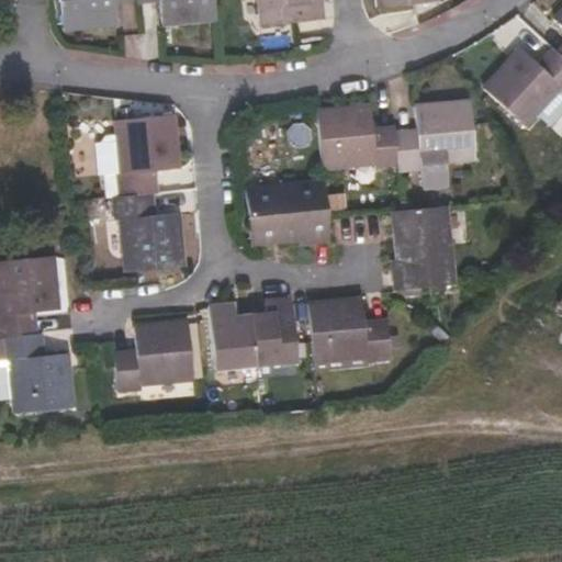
[(166,24),(218,19),(216,0),(64,0),(67,29),(121,23),(117,2),(117,0),(163,0),(163,3),(166,24)]
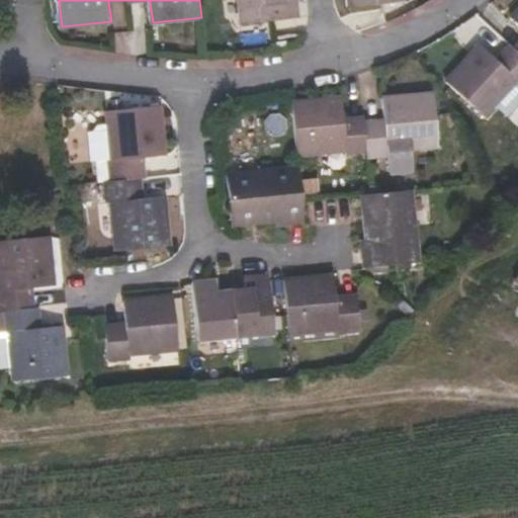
[(298,0),(241,0),(244,23),(300,18),(298,0)]
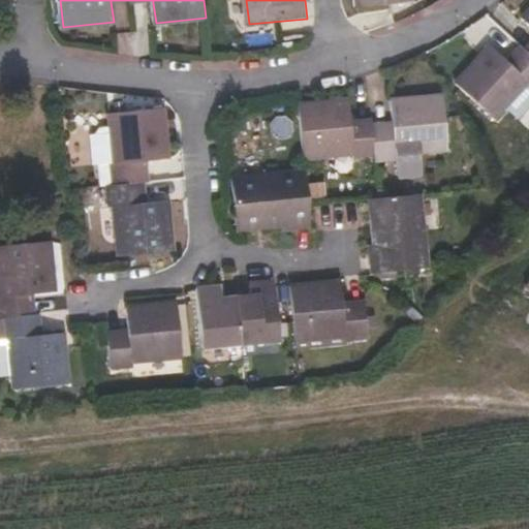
[(359,0),(360,9),(413,3),(413,0),(359,0)]
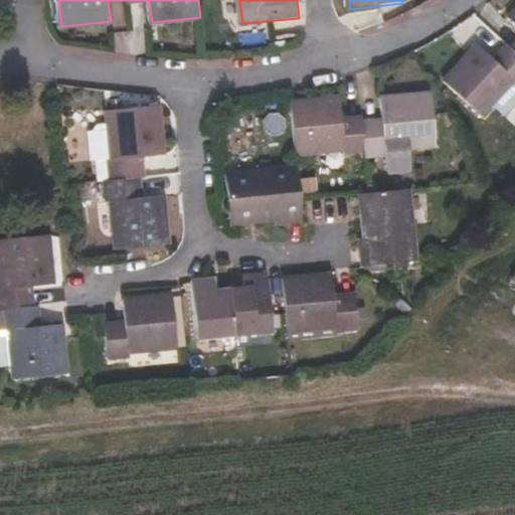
[(514,13),(510,19),(514,23),(514,51),(502,65),(494,58),(479,45),(446,81),(486,118),(494,109),(514,84),(514,13)]
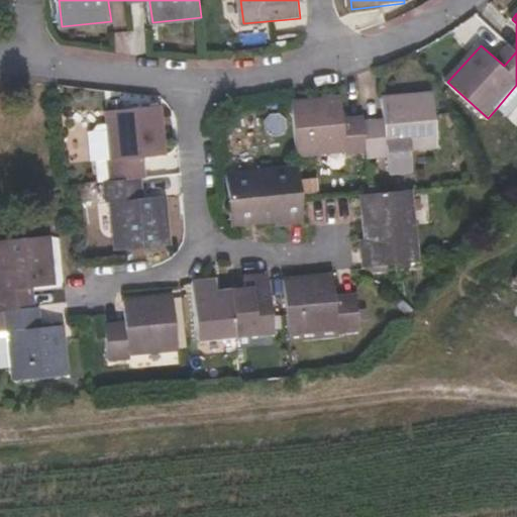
[(504,66),(516,52),(516,49),(514,47),(510,44),(496,59),(504,66)]
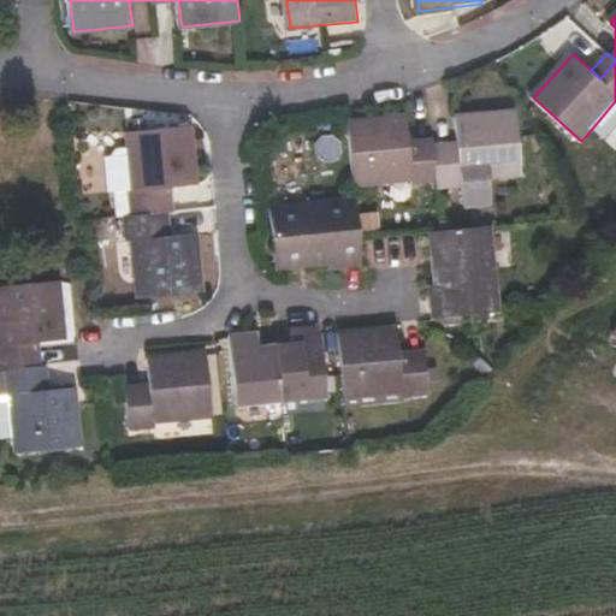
[(615,101),(591,130),(605,142),(615,130),(615,101)]
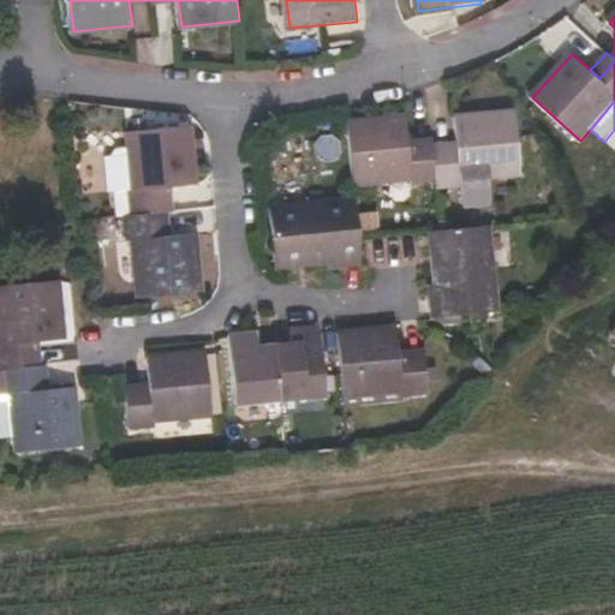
[(466,179),(523,173),(517,111),(458,117),(461,141),(461,147),(436,150),(440,181),(440,187),(466,184),(466,179)]
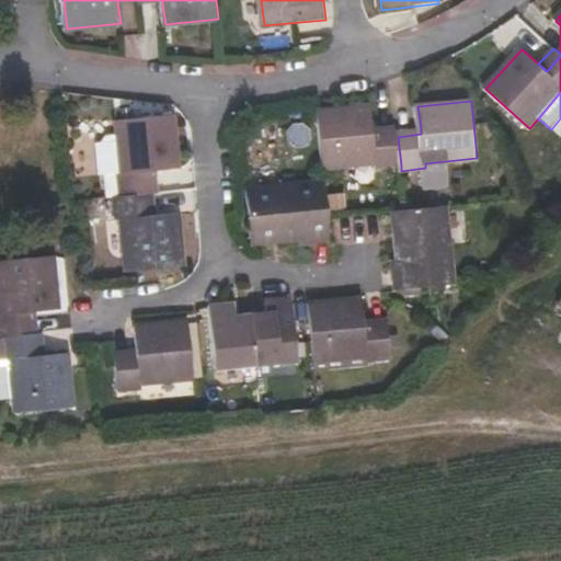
[(398,137),(376,139),(375,128),(373,106),(320,112),(327,168),(378,163),(378,168),(401,165),(398,137)]
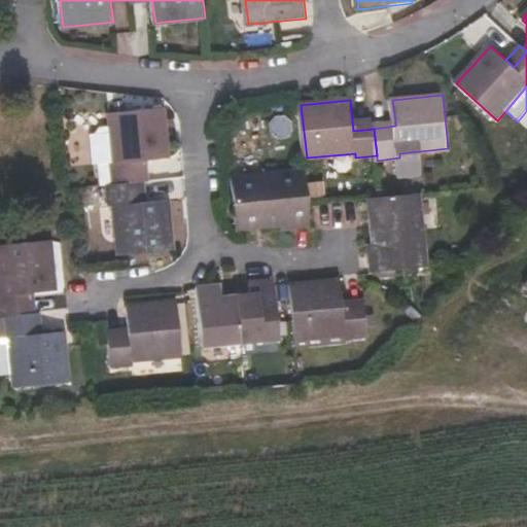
[(148,160),(171,157),(165,107),(110,113),(113,127),(102,129),(97,135),(103,186),(110,185),(112,206),(116,205),(121,255),(175,250),(169,199),(151,201),(144,202),(142,181),(139,161),(148,160)]
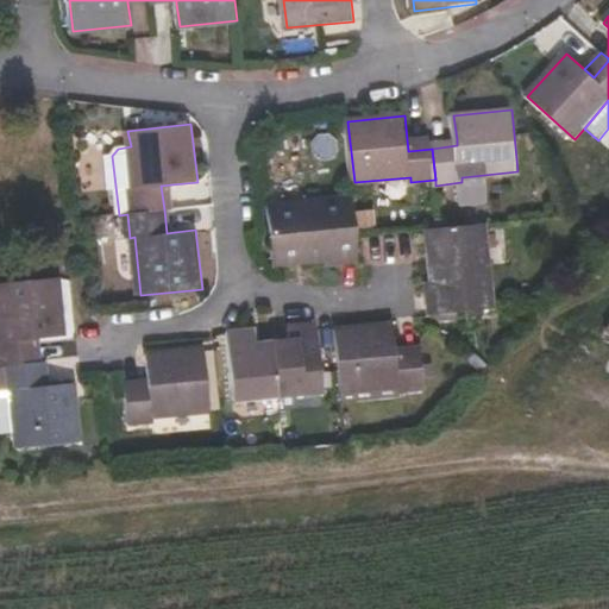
[(408,151),(432,149),(432,142),(432,136),(407,139),(408,151)]
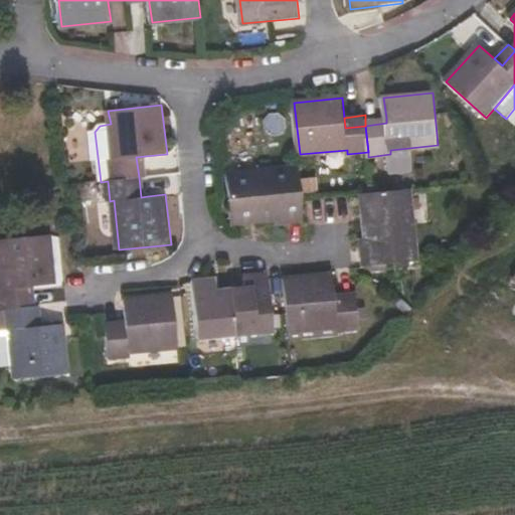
[(145,176),(148,176),(145,156),(136,157),(139,177),(145,176)]
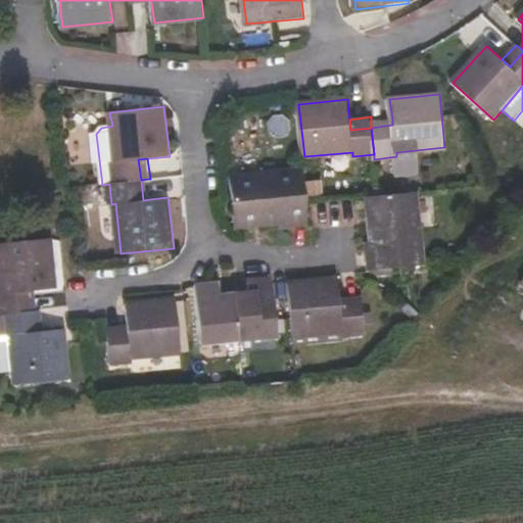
[(282,227),(310,224),(304,170),(232,177),(236,222),(264,219),(265,223),(282,221),(282,224),(282,227)]
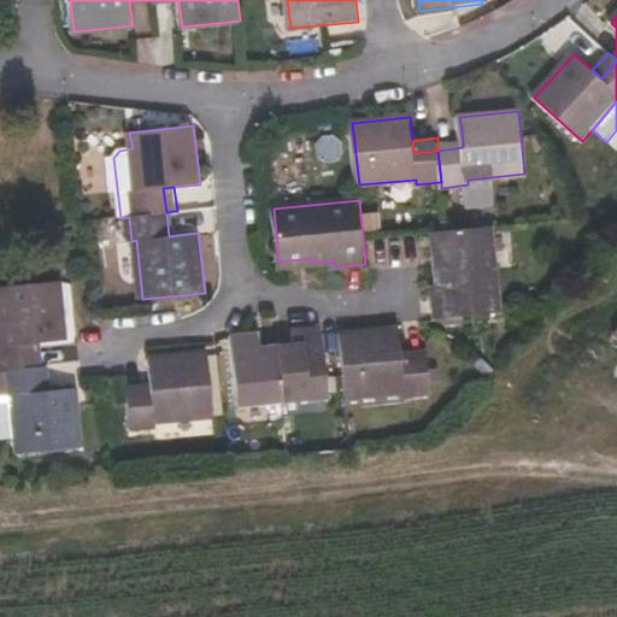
[(169,236),(177,235),(174,211),(166,212),(169,236)]
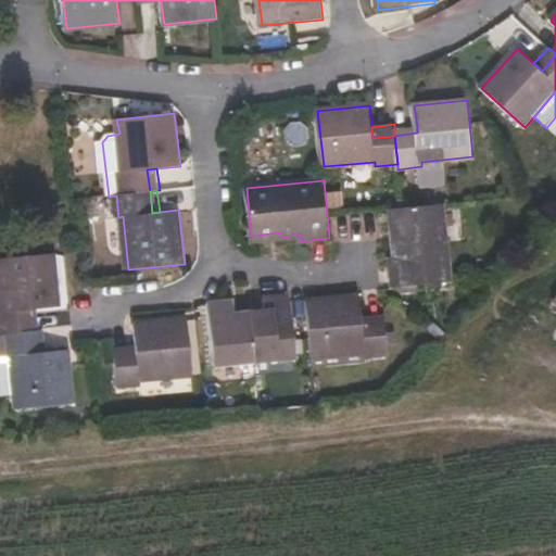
[(395,289),(453,282),(444,203),(397,210),(401,239),(396,239),(399,257),(394,257),(391,257),(395,289)]
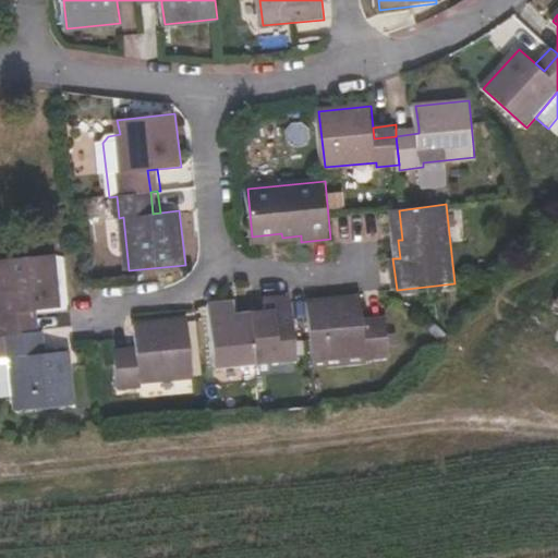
[(398,240),(402,240),(399,210),(390,210),(396,258),(400,258),(398,240)]
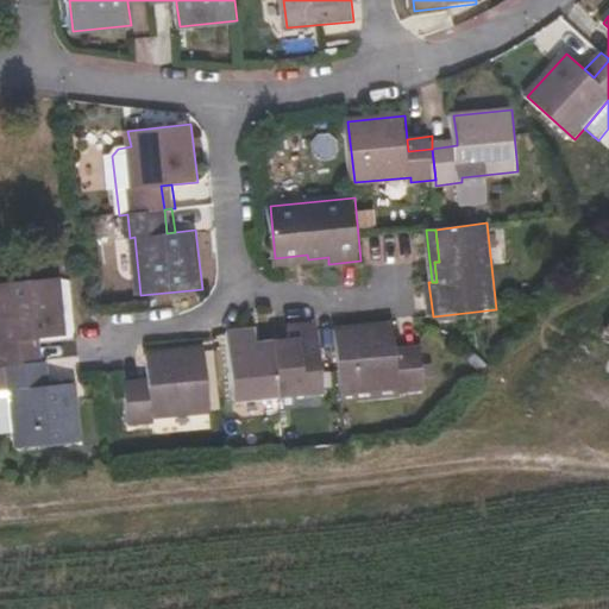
[(363,263),(415,261),(414,232),(362,234),(363,263)]
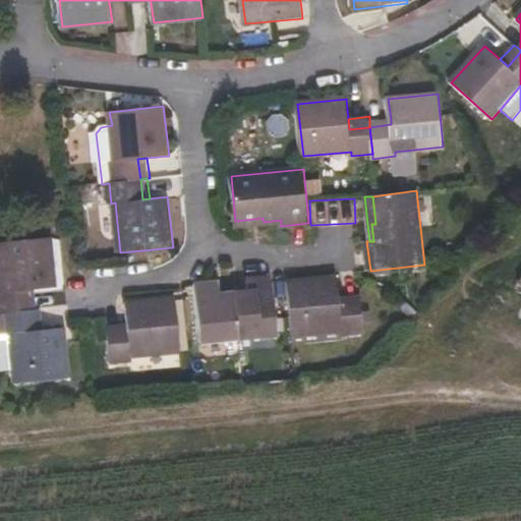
[(281,220),(264,222),(263,218),(235,221),(236,227),(281,223),(281,220)]
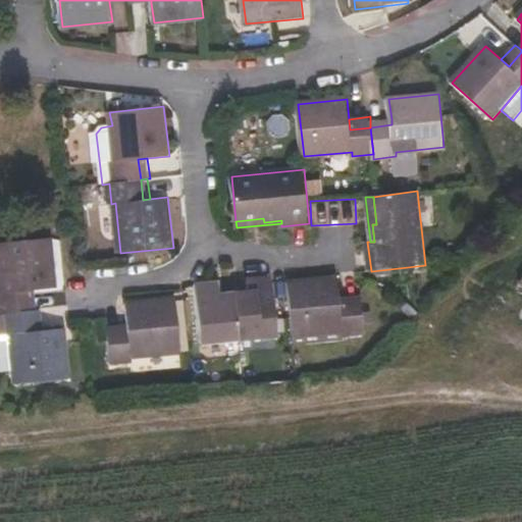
[(37,290),(57,288),(51,238),(0,242),(0,262),(4,293),(0,292),(0,301),(1,314),(5,314),(7,334),(13,334),(17,371),(18,383),(69,377),(64,327),(46,329),(37,330),(32,290),(37,290)]
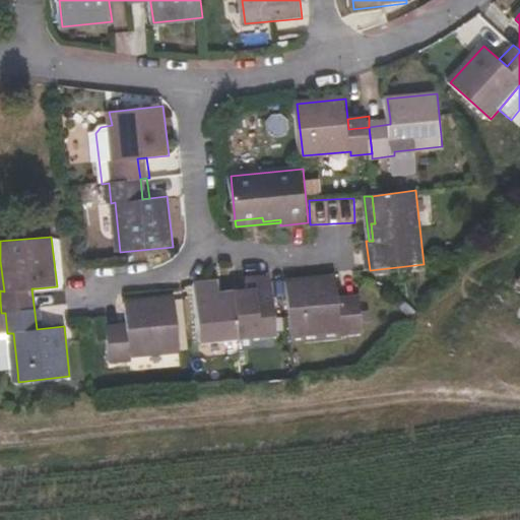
[(202,341),(277,334),(271,276),(249,279),(250,291),(221,295),(220,282),(196,284),(202,341)]
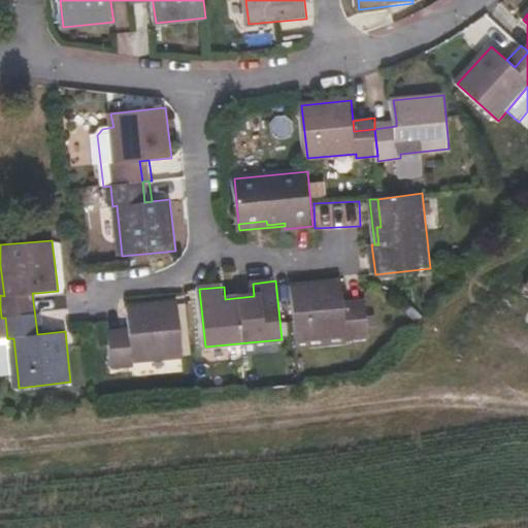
[(348,339),(370,336),(367,307),(347,309),(345,301),(343,281),(293,286),(299,339),(347,334),(348,339)]
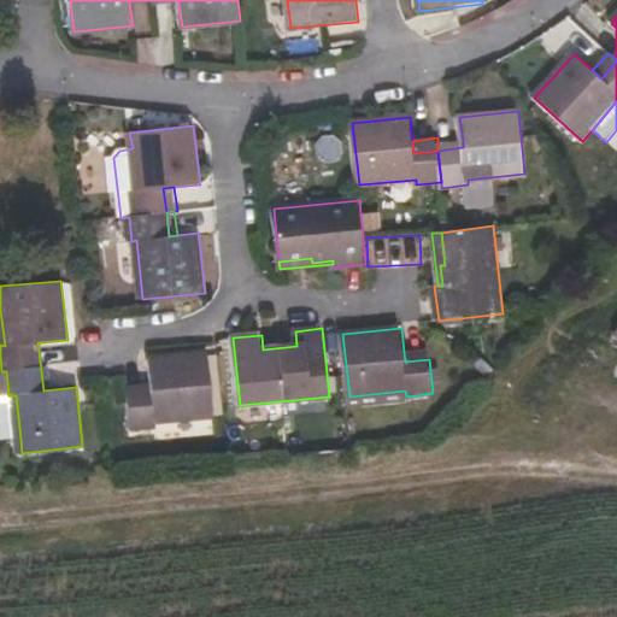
[(43,391),(54,389),(52,365),(46,366),(43,342),(37,342),(43,391)]
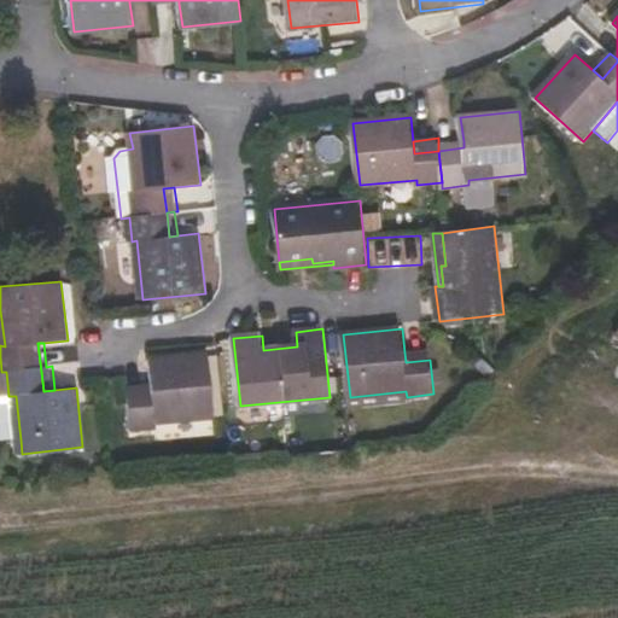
[(406,362),(430,360),(429,350),(404,353),(406,362)]
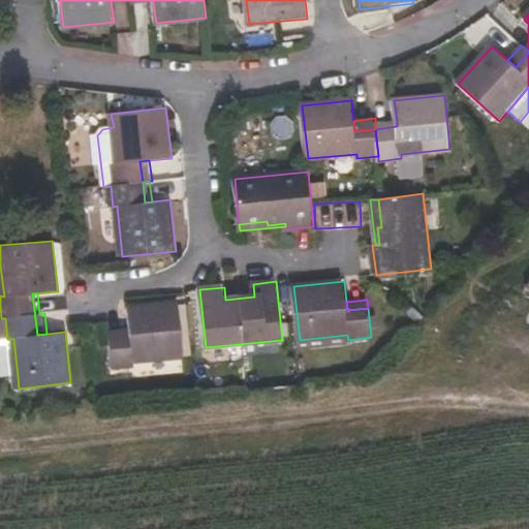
[(131,374),(181,371),(176,317),(126,320),(128,342),(128,351),(109,353),(111,381),(131,380),(131,374)]
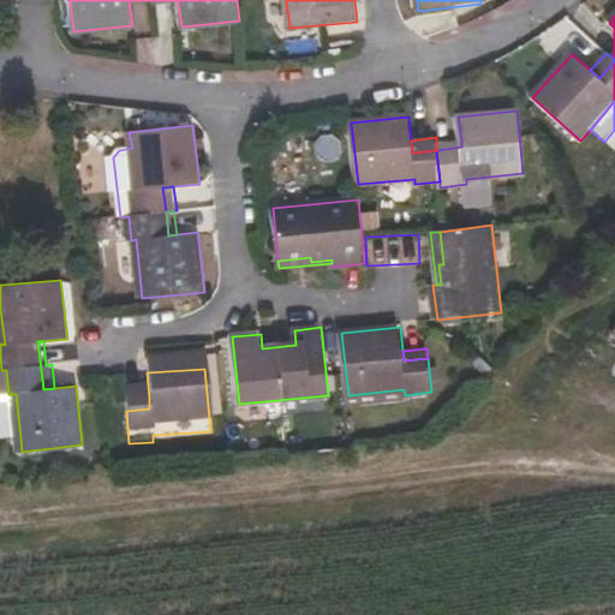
[(0,439),(21,437),(16,394),(9,394),(0,395),(0,439)]
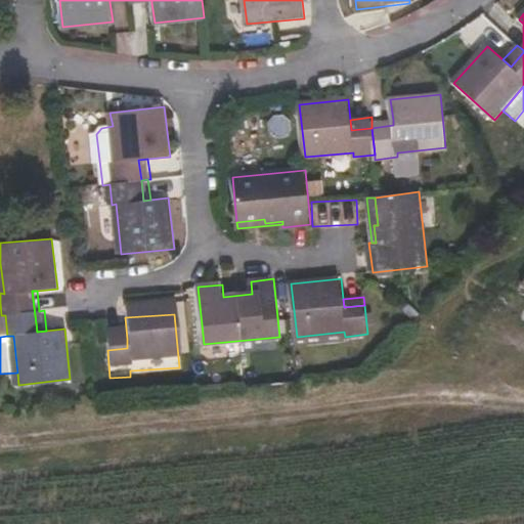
[(107,350),(127,348),(127,339),(106,341),(107,350)]
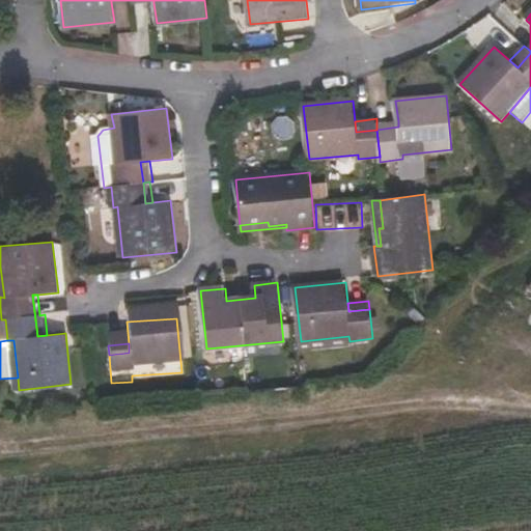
All buildings are outlined.
